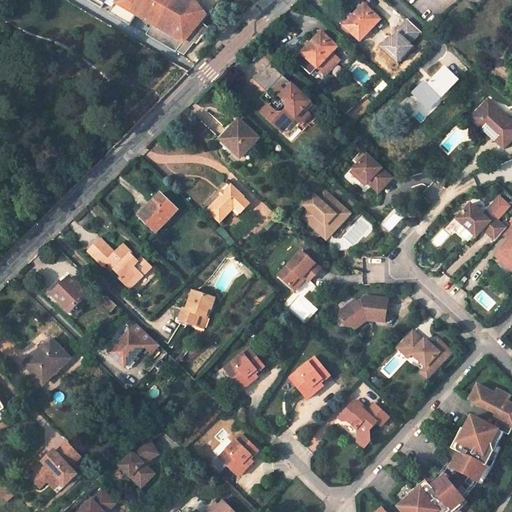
[(199,0),(120,0),(118,4),(153,25),(147,35),(177,54),(178,52),(186,56),(194,44),(197,45),(209,29),(200,23),(204,16),(199,0)]
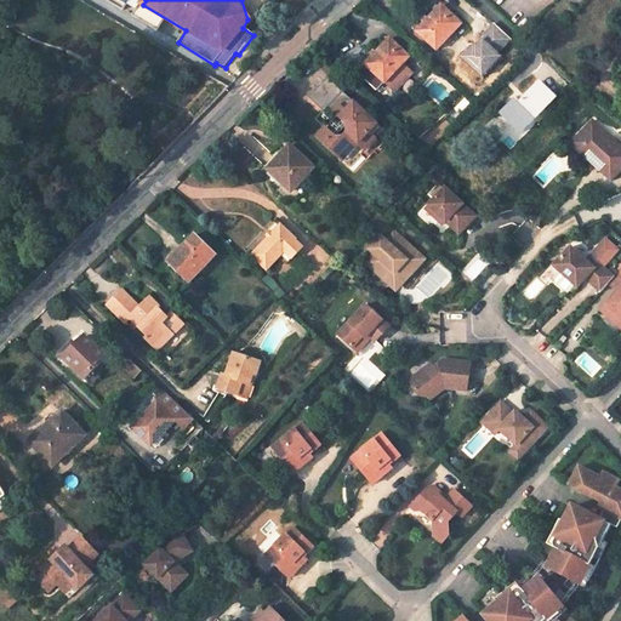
[(416,30),(437,50),(461,24),(440,5),(416,30)]
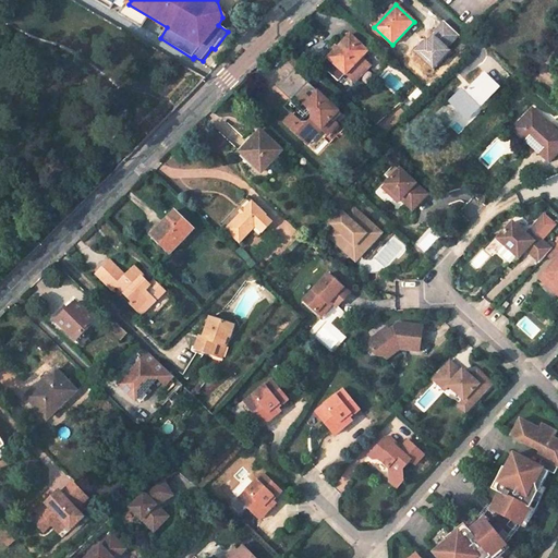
[(320,62),(337,79),(343,72),(353,82),(368,64),(361,56),(367,50),(350,34),(328,57),(328,56),(320,62)]
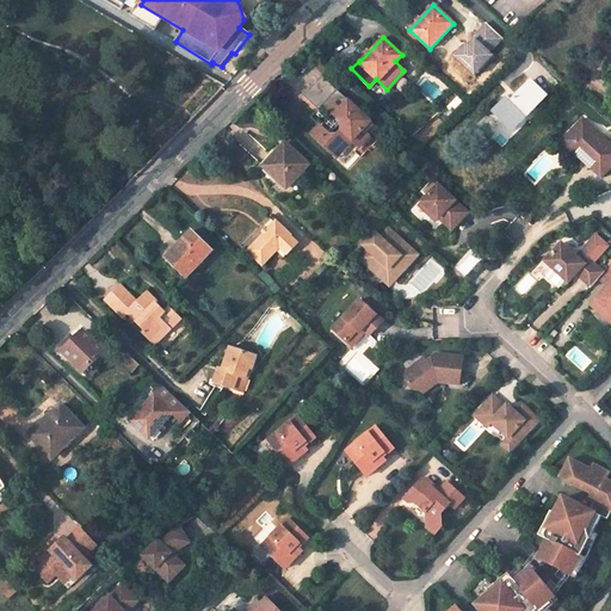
[(372,123),(321,76),(302,96),(316,109),(309,117),(318,125),(310,134),(335,156),(351,140),(358,147),(369,135),(364,131),(372,123)]
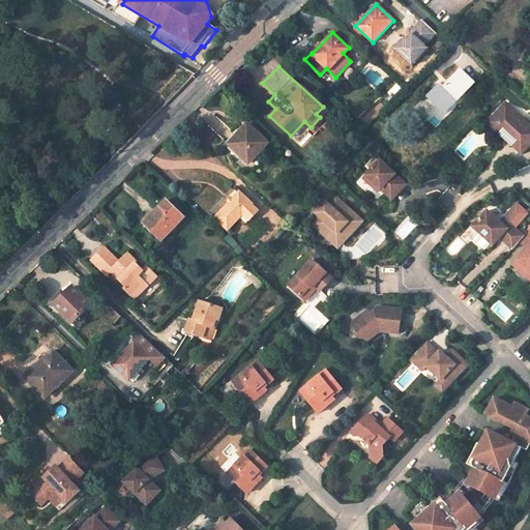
[(442,88),(439,85),(427,97),(444,113),(474,83),(460,70),(442,88)]
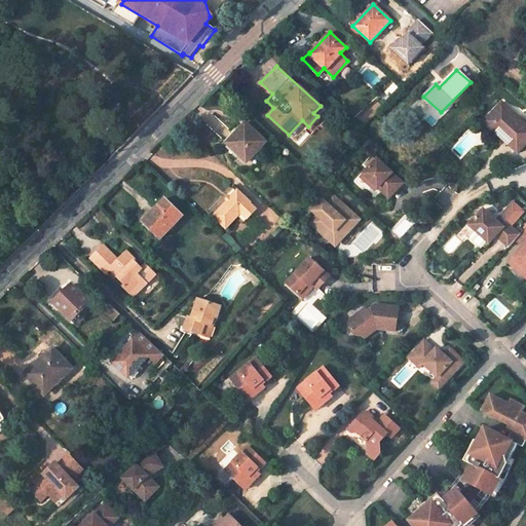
[(525,122),(502,101),(488,114),(503,128),(498,133),(505,140),(508,137),(512,140),(509,143),(519,152),(525,146),(525,122)]
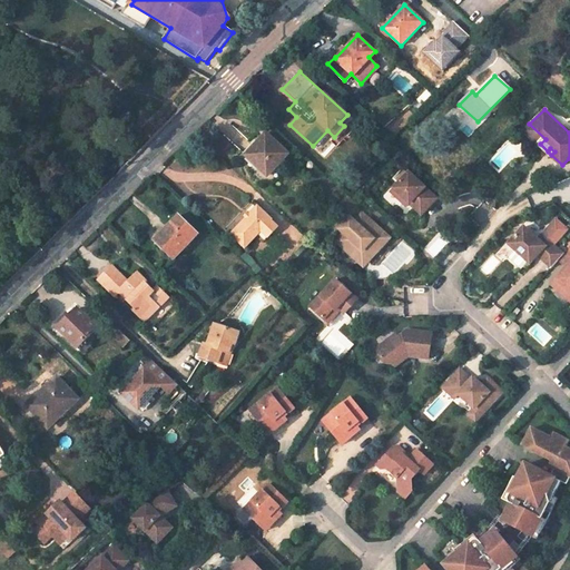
[(546,139),(529,124),(523,128),(540,144),(546,139)]
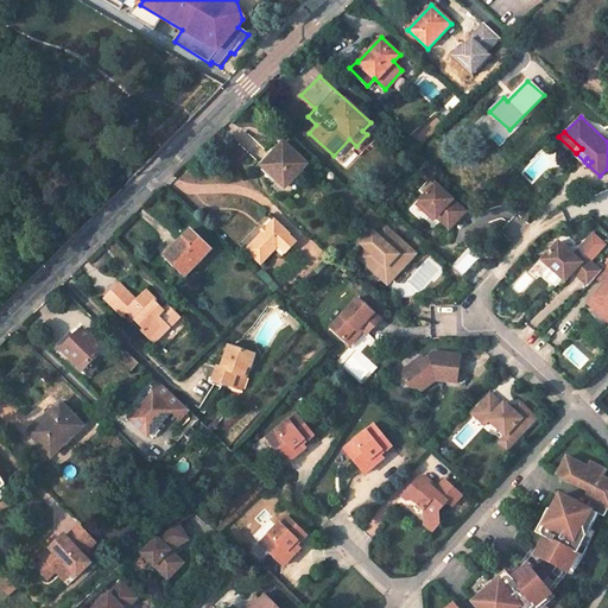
[(260,165),(283,187),(305,164),(282,141),(260,165)]
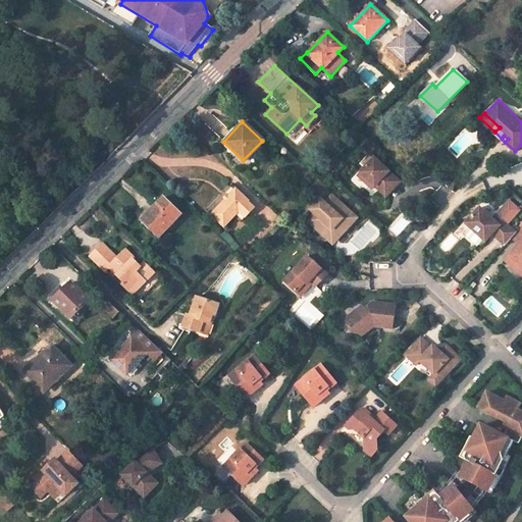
[(400,179),(373,155),(359,170),(367,177),(364,179),(372,187),(377,181),(388,191),(400,179)]
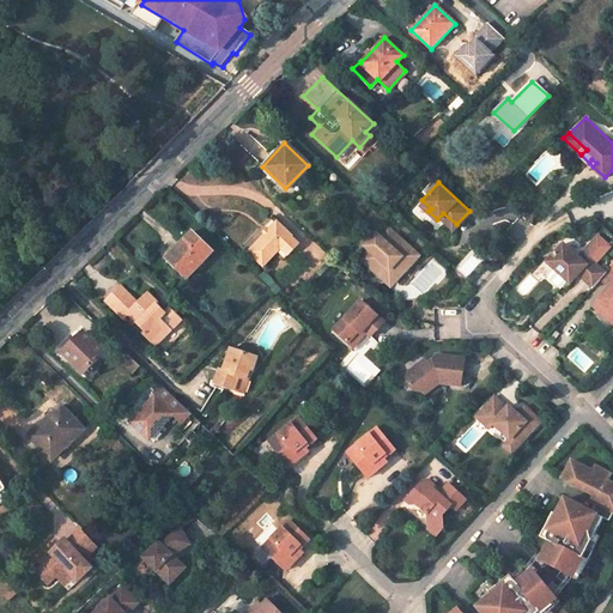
[(431,208),(422,200),(419,204),(428,211),(431,208)]
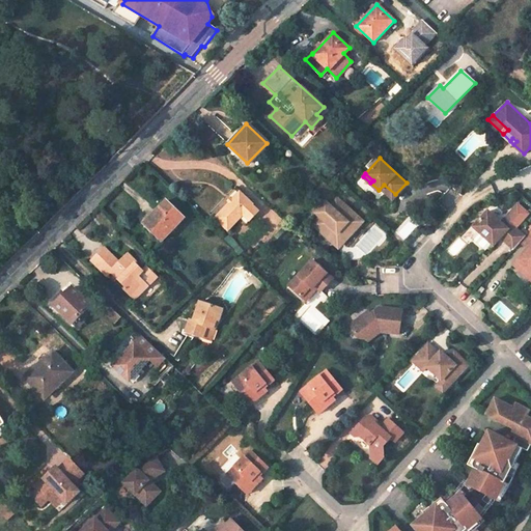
[(384,185),(382,188),(393,197),(395,194),(384,185)]
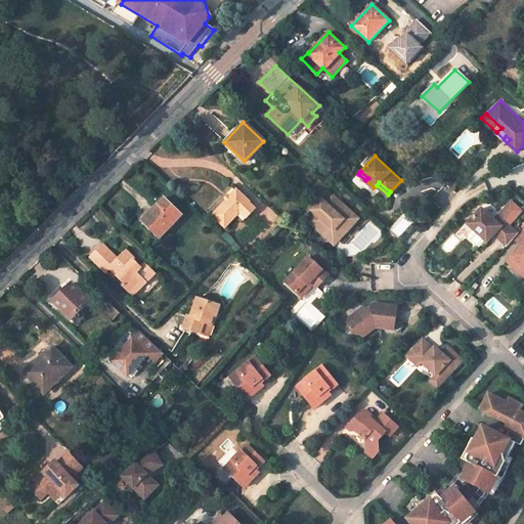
[(235,190),(212,215),(224,226),(238,213),(245,219),(254,210),(247,204),(248,202),(235,190)]
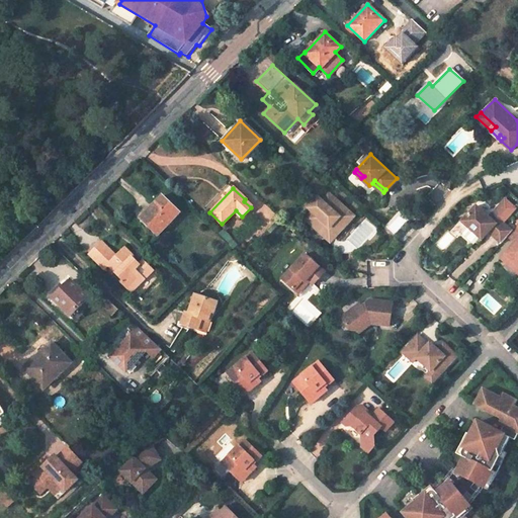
[(314,209),(307,218),(332,240),(353,214),(328,193),(322,200),(318,197),(310,206),(314,209)]
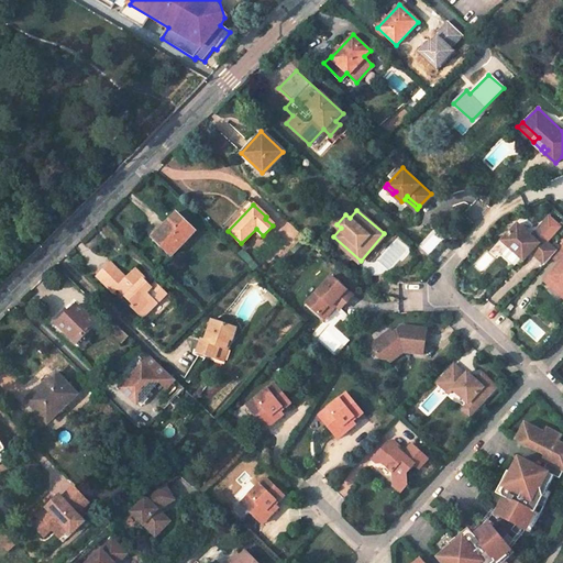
[(153,238),(172,255),(195,231),(176,213),(153,238)]
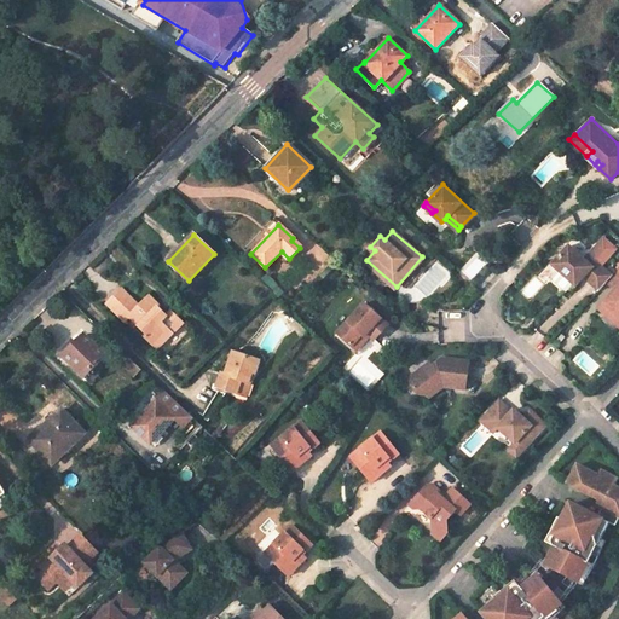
[(476,246),(476,236),(464,236),(464,246),(476,246)]
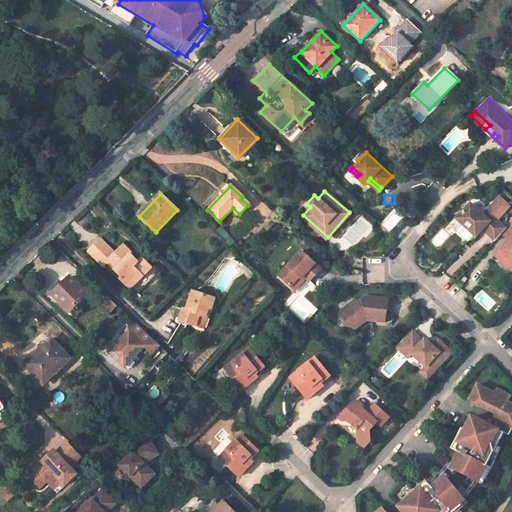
[(502,233),(507,228),(497,220),(503,213),(493,204),(483,214),(471,203),(457,219),(477,236),(485,228),(487,230),(486,232),(495,240),(502,233)]
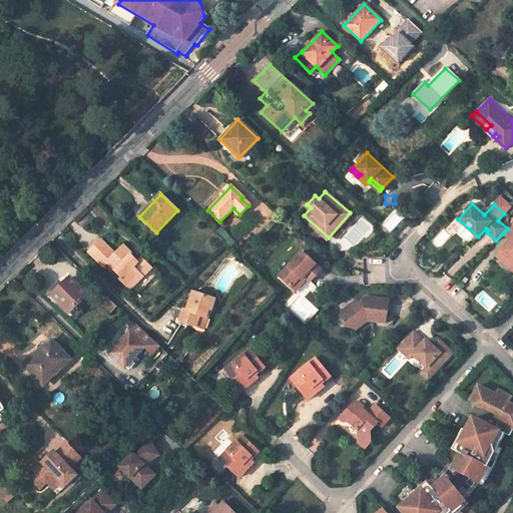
[(350,212),(329,237),(334,241),(340,233),(355,216),(350,212)]
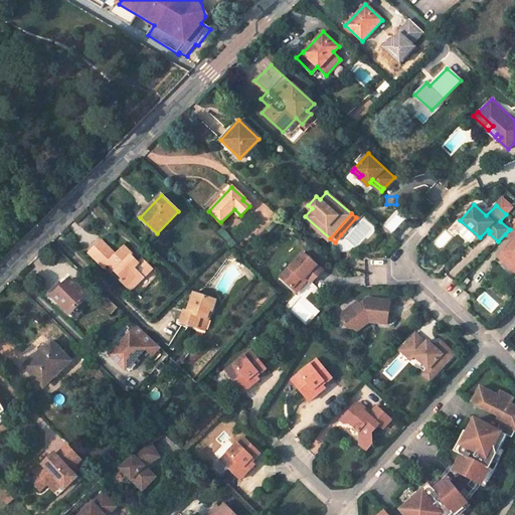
[(514,222),(510,229),(505,234),(512,241),(502,251),(514,263),(514,222)]
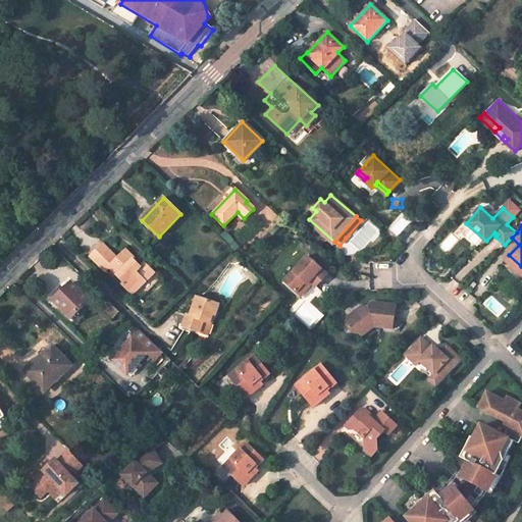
[(346,238),(340,246),(337,248),(345,254),(357,253),(361,249),(352,242),(346,238)]
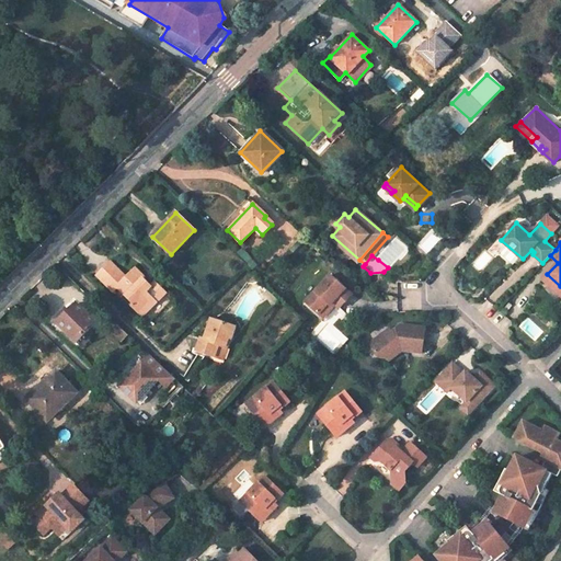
[(110,262),(98,275),(114,290),(118,286),(135,302),(133,305),(151,323),(173,300),(155,283),(149,288),(140,281),(144,277),(135,270),(126,278),(110,262)]
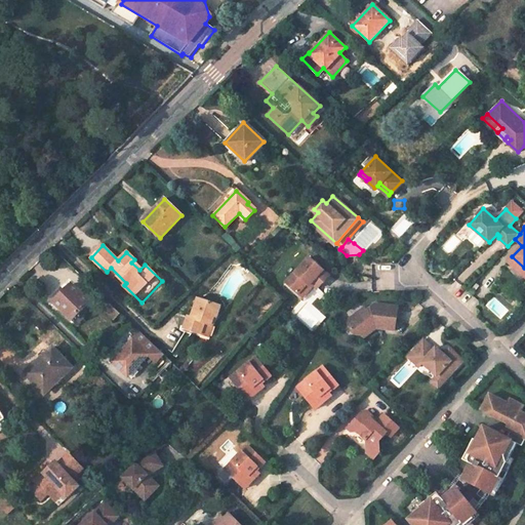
[(524,268),(512,256),(508,261),(524,277),(524,268)]
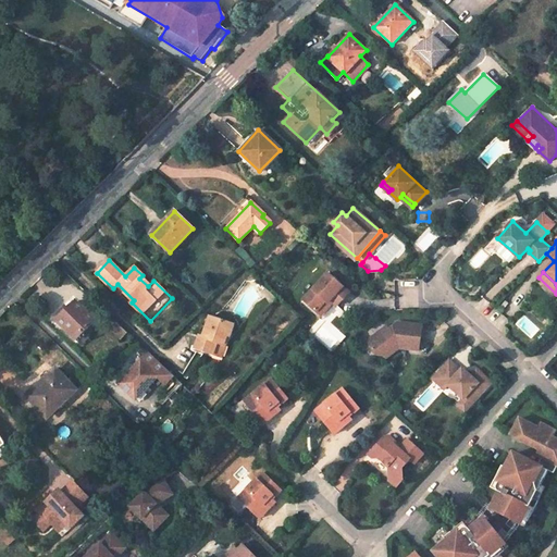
[(351,293),(330,273),(305,301),(319,313),(327,302),(330,305),(333,301),(335,304),(339,307),(351,293)]
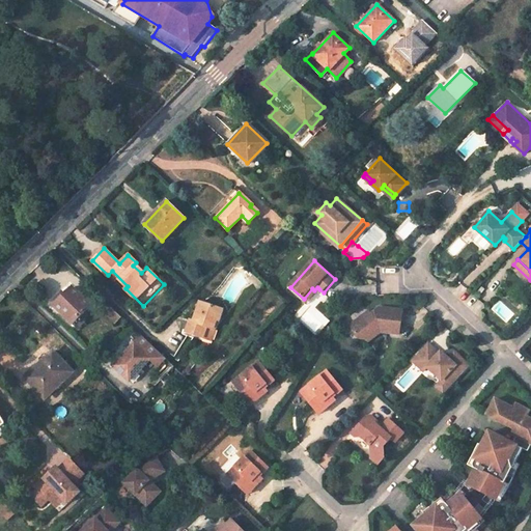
[(304,299),(308,303),(319,289),(317,287),(314,290),(312,288),(304,299)]
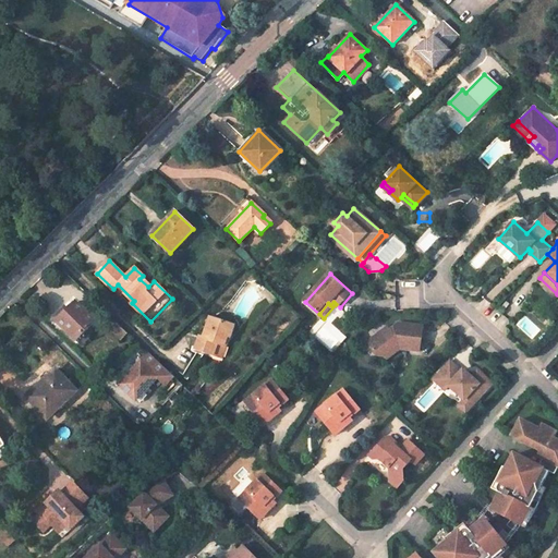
[(63,311),(55,319),(77,342),(97,323),(77,303),(67,314),(63,311)]
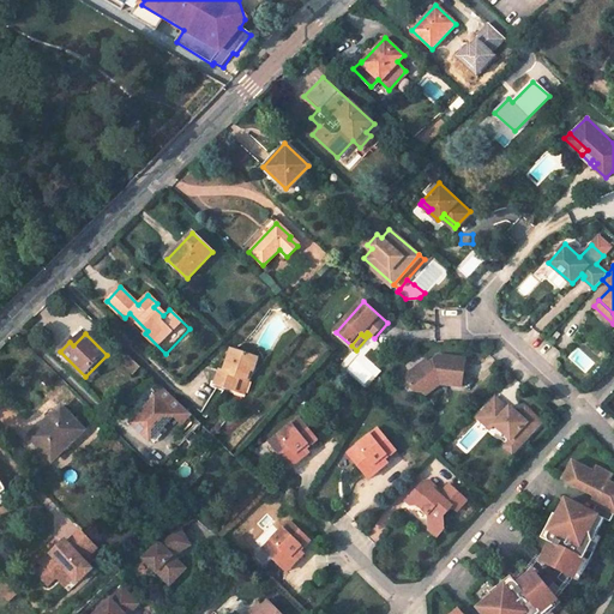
[(239,379),(246,381),(248,372),(252,373),(256,359),(230,349),(222,372),(218,371),(214,384),(234,391),(239,379)]
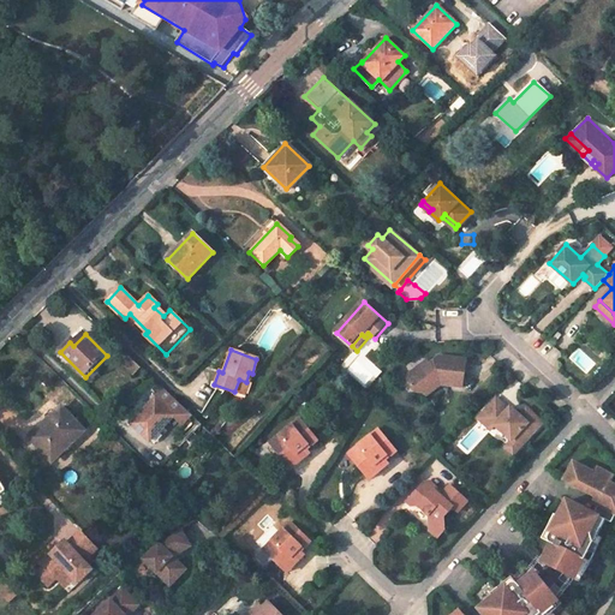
[(125,353),(118,360),(135,376),(142,369),(125,353)]
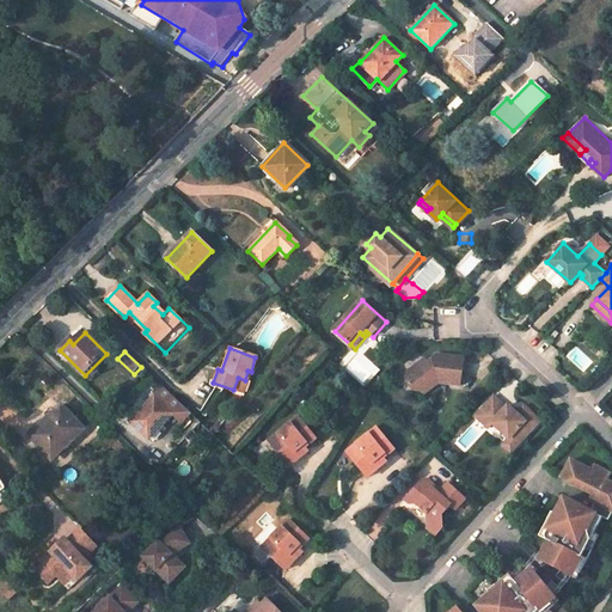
[(438,383),(460,385),(464,357),(436,354),(426,362),(423,359),(402,375),(412,390),(420,391),(421,390),(435,379),(438,383)]
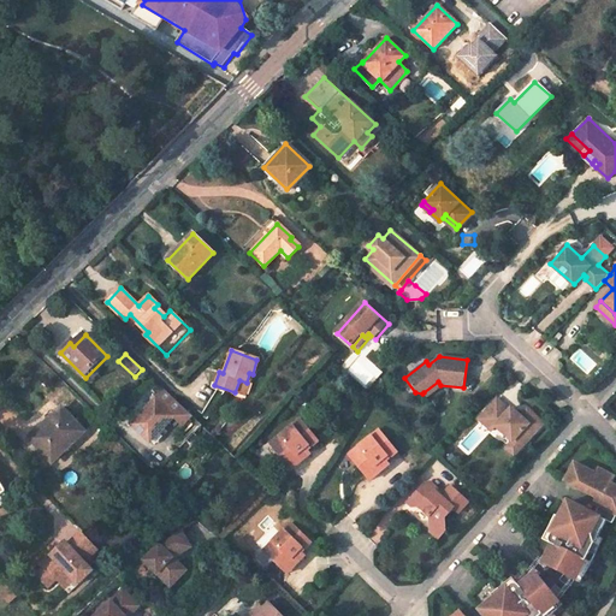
[(249,373),(247,383),(240,380),(235,392),(246,396),(253,374),(249,373)]
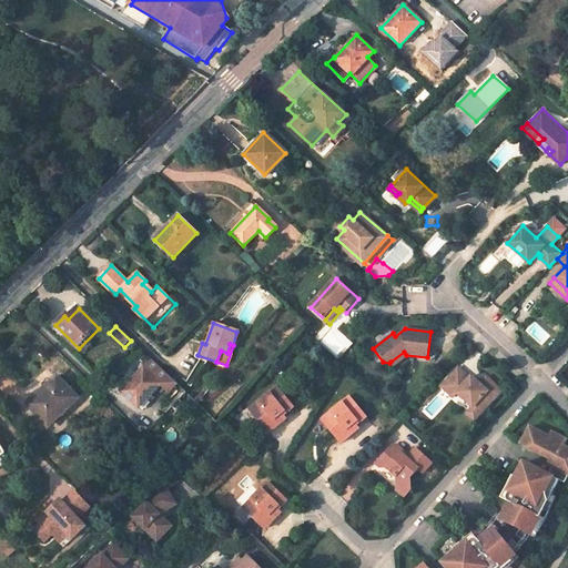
[(404,352),(391,362),(393,365),(406,355),(404,352)]
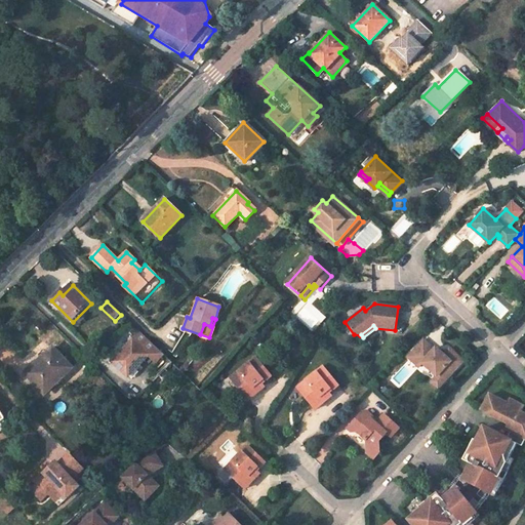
[(148,355),(155,348),(138,331),(121,350),(123,352),(112,363),(126,376),(127,376),(134,369),(148,355)]
